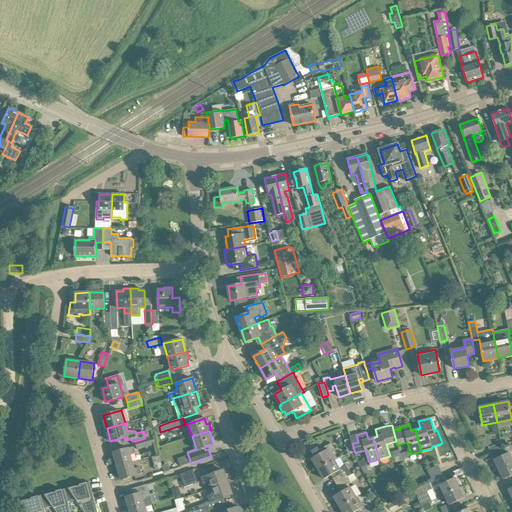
[(145,438),(135,441),(137,448),(155,443),(153,435),(144,437),(145,438)]
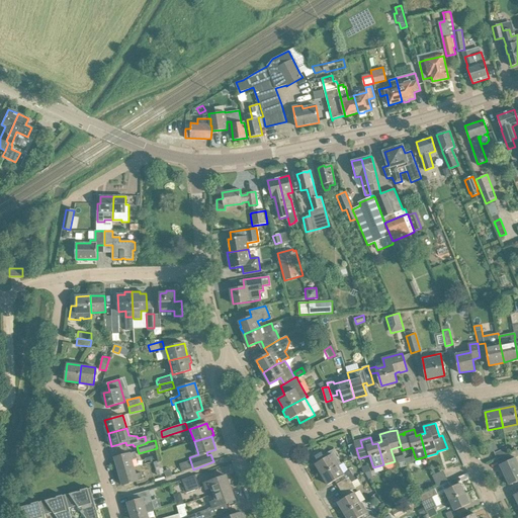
[(353,459),(359,458),(356,448),(355,443),(348,445),(353,459)]
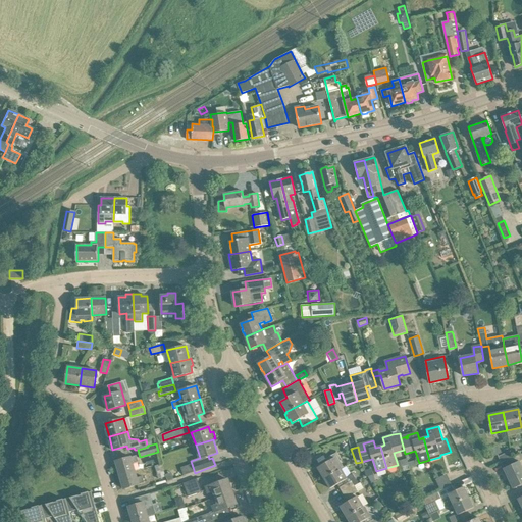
[(511,451),(507,452),(498,457),(502,463),(512,458),(511,451)]
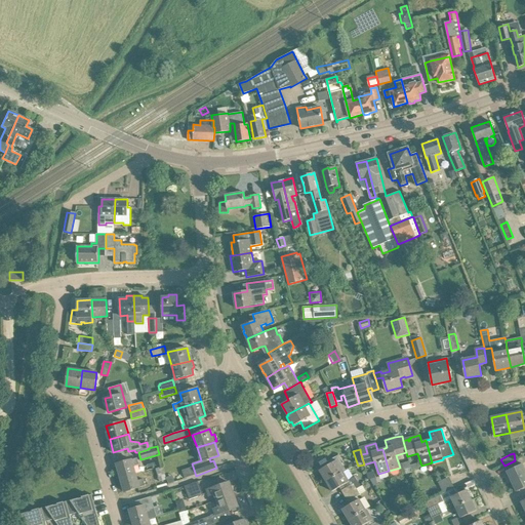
[(320,471),(326,481),(342,471),(346,470),(337,455),(325,462),(327,466),(320,471)]
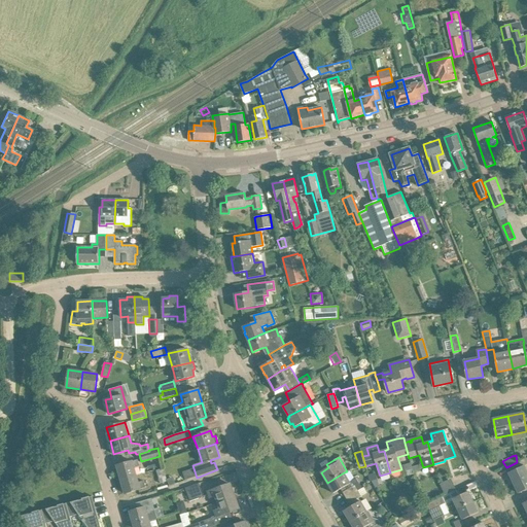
[(116,465),(120,480),(136,476),(134,468),(140,466),(138,460),(132,461),(116,465)]
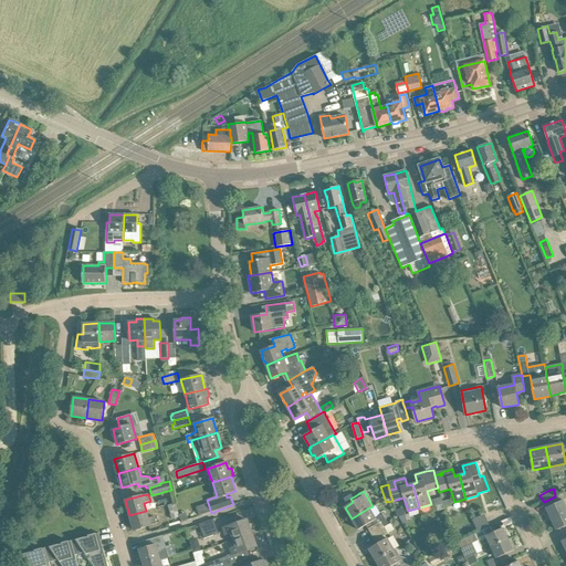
[(433,499),(436,506),(442,504),(442,501),(440,496),(433,499)]
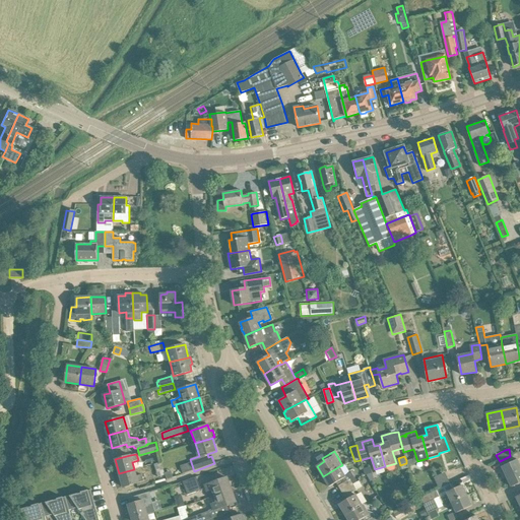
[(413,458),(406,460),(406,463),(407,467),(415,465),(413,458)]
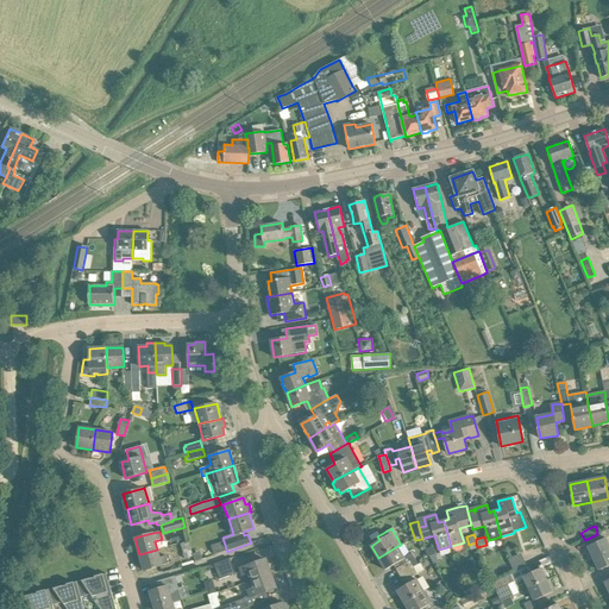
[(588,546),(594,558),(608,550),(608,545),(606,538),(588,546)]
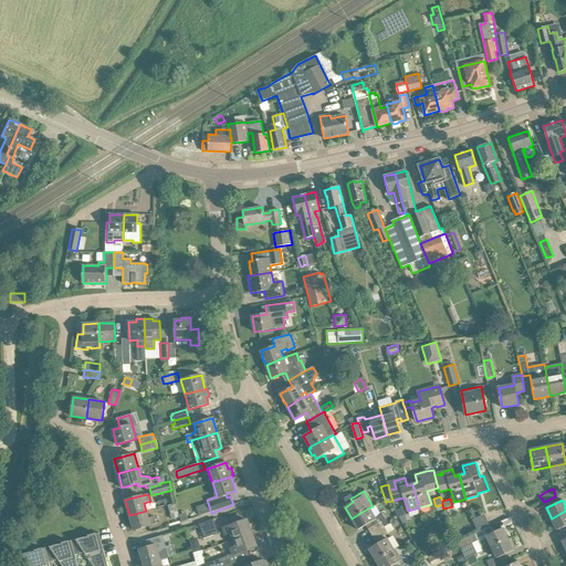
[(168,505),(171,519),(179,516),(176,503),(168,505)]
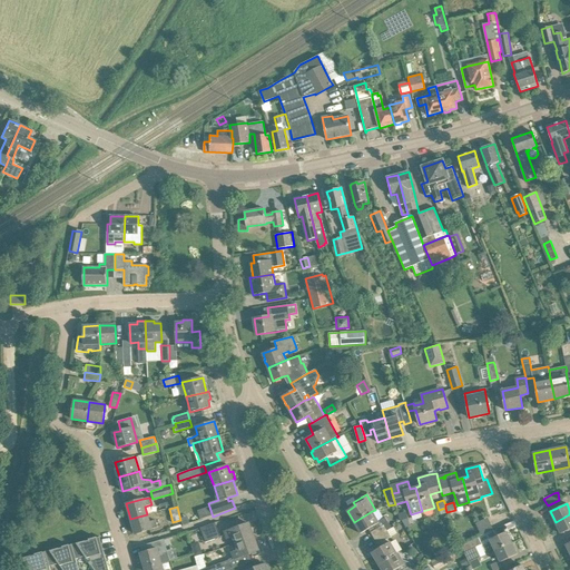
[(385,517),(377,521),(372,511),(354,522),(361,533),(372,527),(374,530),(371,532),(374,538),(387,531),(387,530),(391,528),(385,517)]
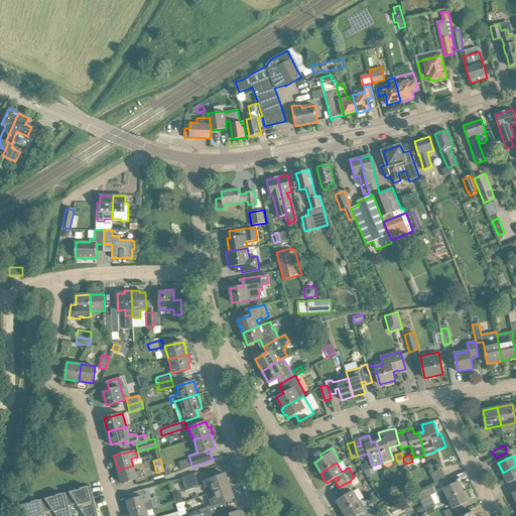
[(360,465),(362,471),(369,469),(368,463),(360,465)]
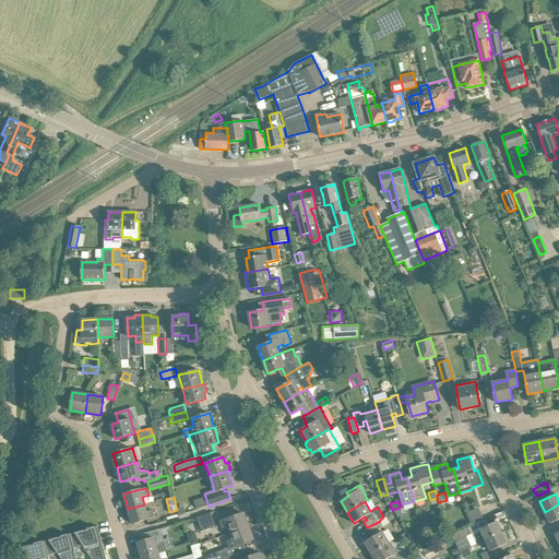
[(144,504),(128,509),(132,523),(155,518),(153,510),(146,512),(144,504)]
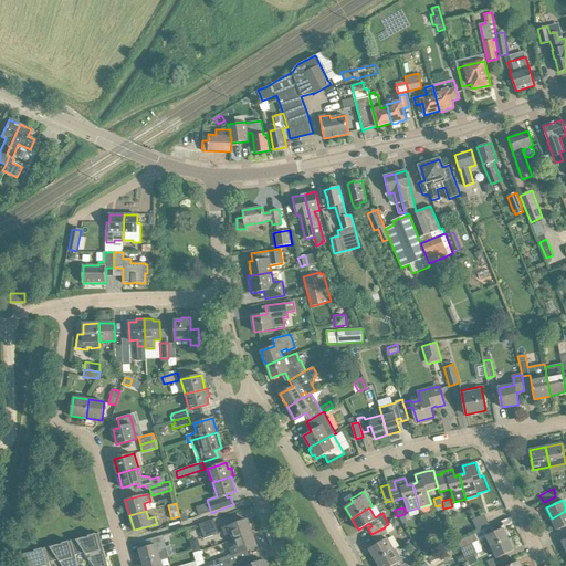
[(565,511),(552,519),(557,530),(565,525),(565,511)]
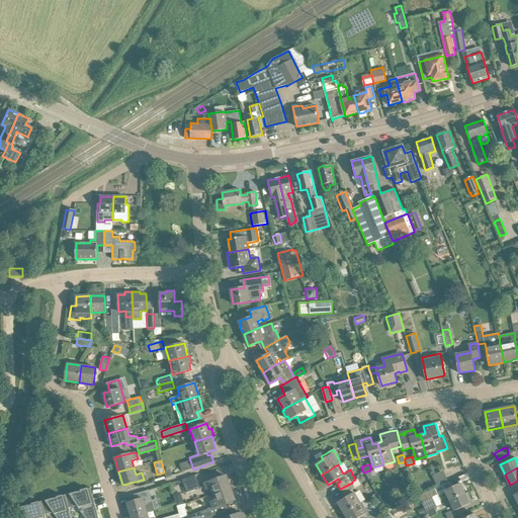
[(432,476),(437,487),(448,482),(443,470),(432,476)]
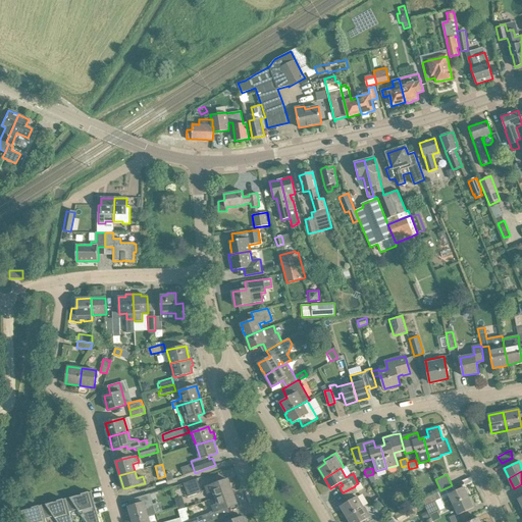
[(184,483),(186,488),(187,490),(184,491),(185,496),(188,494),(189,497),(202,491),(197,478),(184,483)]
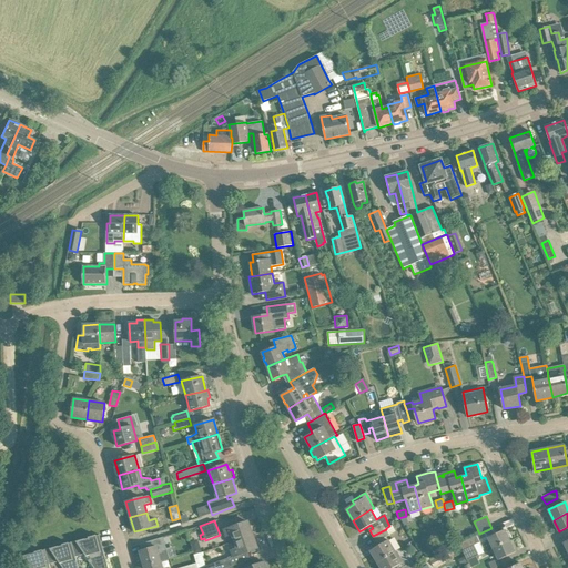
[(234,541),(253,535),(247,521),(224,529),(226,537),(232,536),(234,541)]
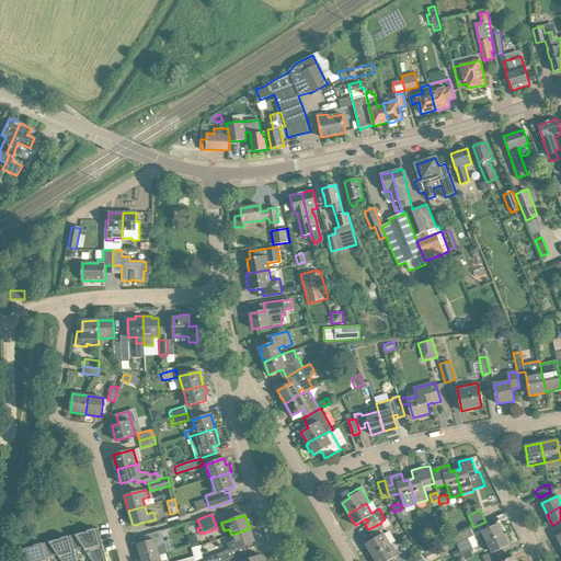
[(366,544),(373,556),(390,545),(381,530),(385,528),(381,523),(368,529),(371,536),(375,534),(377,537),(366,544)]
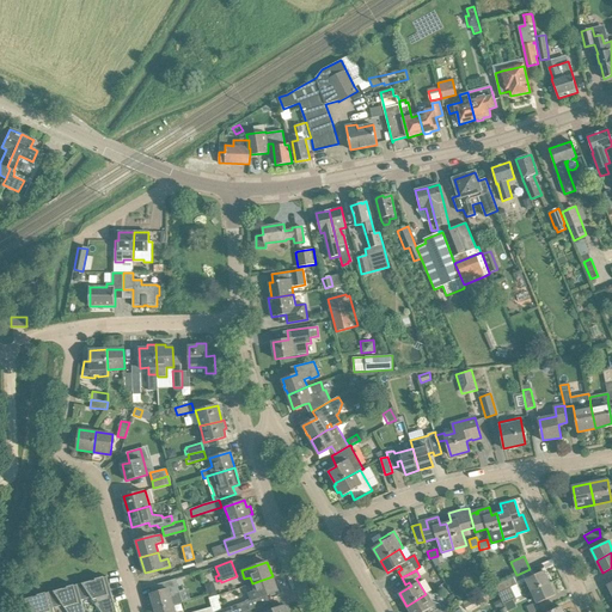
[(526,580),(532,592),(550,582),(544,570),(526,580)]
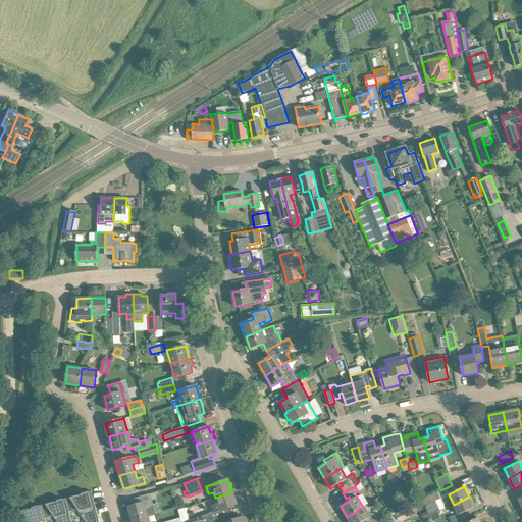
[(91,491),(66,498),(69,512),(77,510),(82,515),(81,515),(83,518),(84,517),(86,521),(99,521),(98,515),(91,491)]
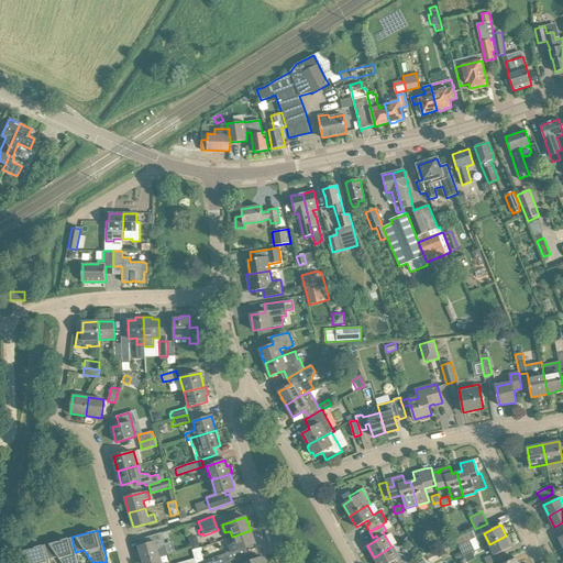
[(205,561),(197,562),(224,562),(231,561),(236,559),(246,555),(244,548),(255,543),(251,530),(232,537),(234,543),(228,545),(230,551),(225,552),(227,553),(205,561)]
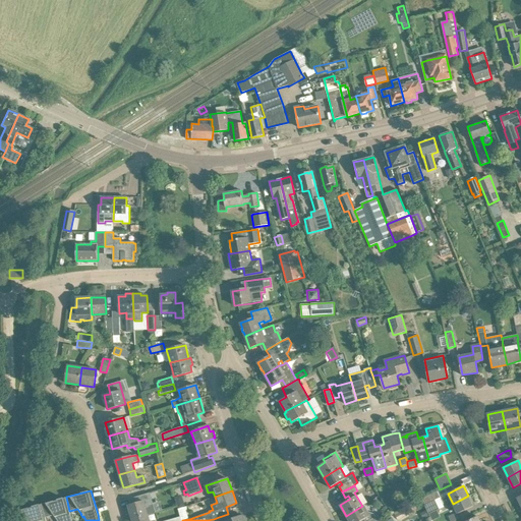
[(438,490),(422,499),(429,513),(429,514),(437,511),(439,510),(444,507),(440,498),(441,498),(438,490)]
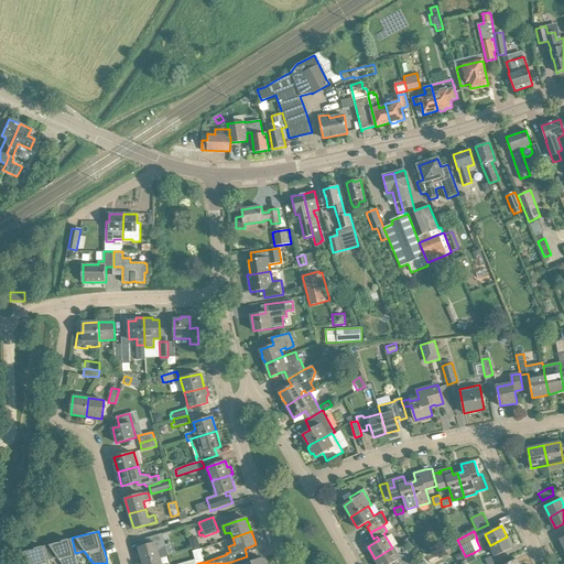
[(507,537),(490,545),(495,556),(511,548),(507,537)]
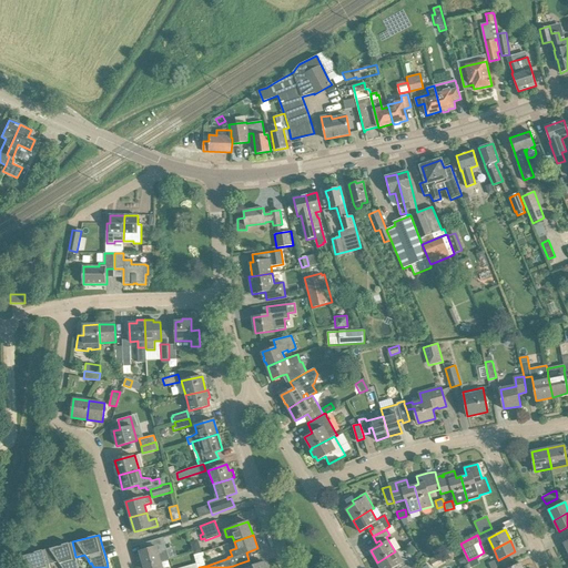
[(49,548),(44,549),(49,564),(59,561),(62,567),(78,567),(75,557),(72,541),(49,548)]
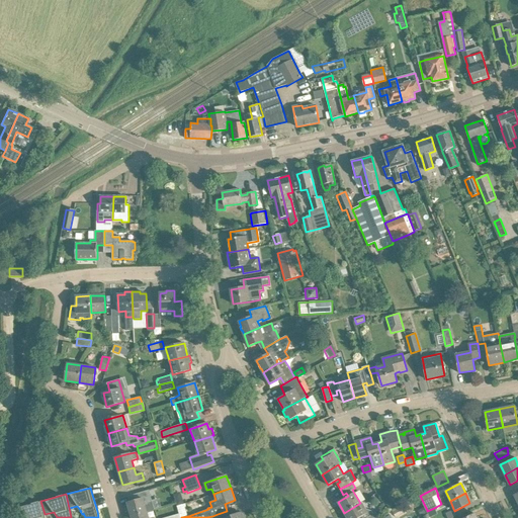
[(127,503),(132,516),(147,512),(155,510),(153,502),(150,503),(148,497),(127,503)]
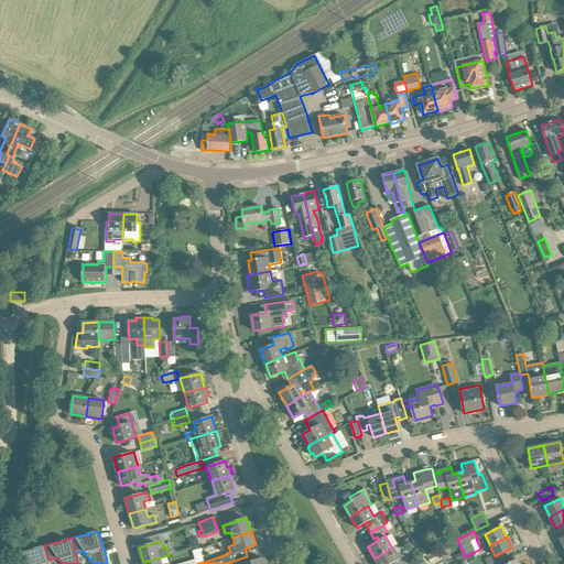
[(17,553),(19,563),(50,563),(49,560),(45,545),(44,545),(42,546),(17,553)]
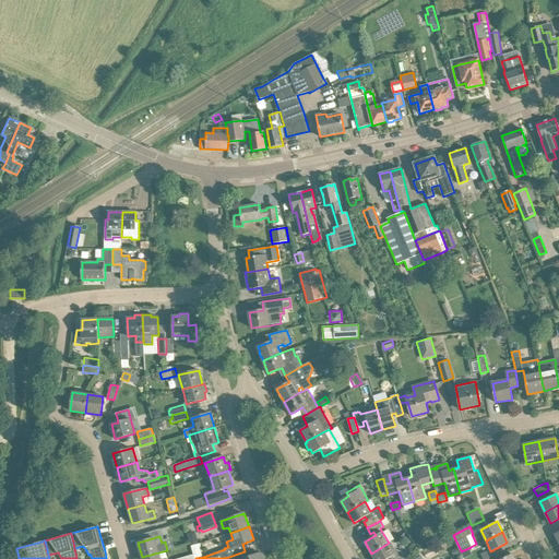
[(408,558),(405,554),(403,555),(401,551),(394,549),(391,542),(389,543),(371,554),(375,558),(387,558),(389,558),(408,558)]
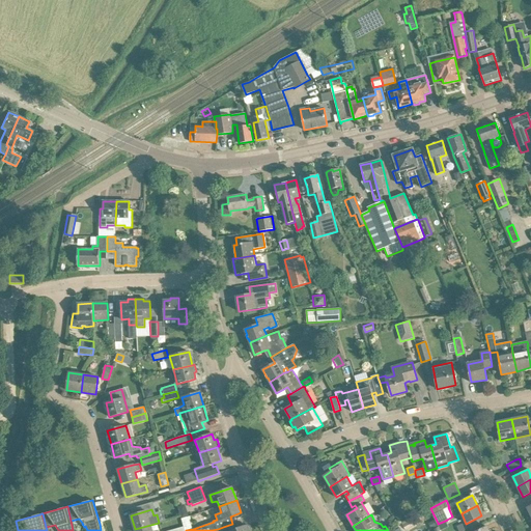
[(445,521),(438,524),(439,527),(441,530),(448,527),(445,521)]
